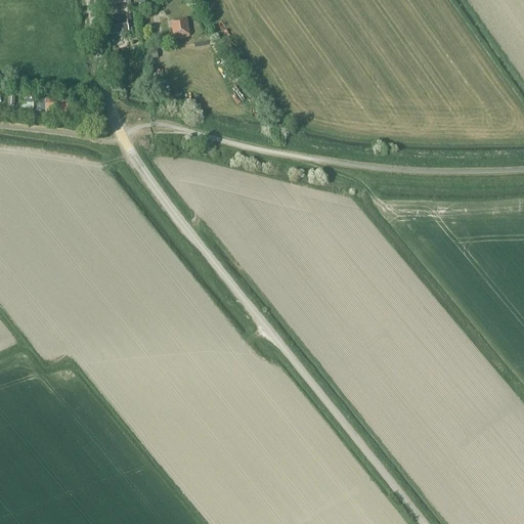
[(104,36),(128,33),(133,32),(131,15),(115,17),(115,23),(103,25),(104,36)]
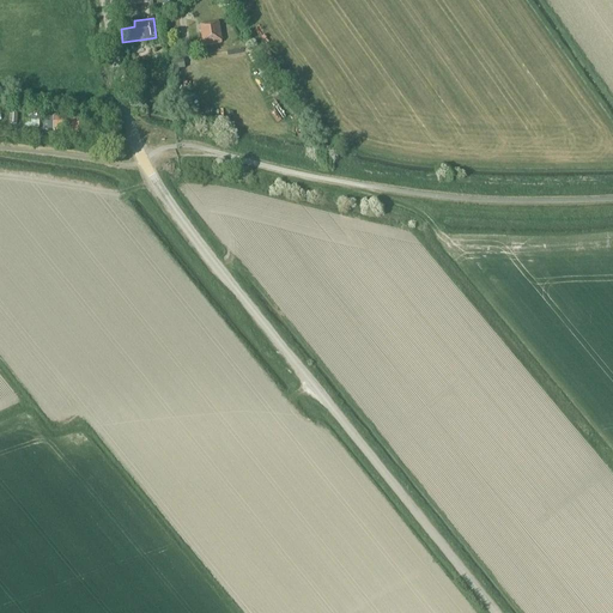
[(205,46),(223,42),(219,22),(201,25),(205,46)]
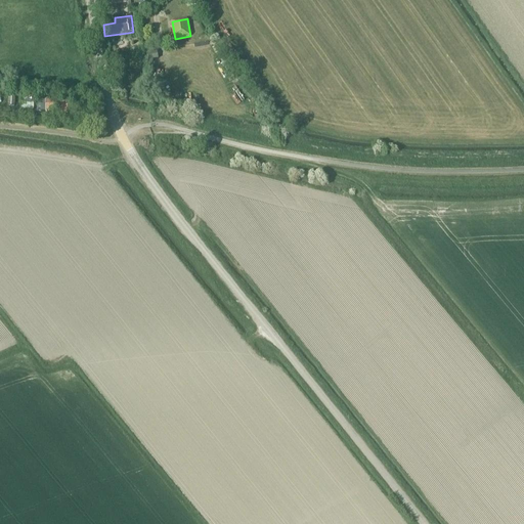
[(116,89),(123,92),(126,86),(119,83),(116,89)]
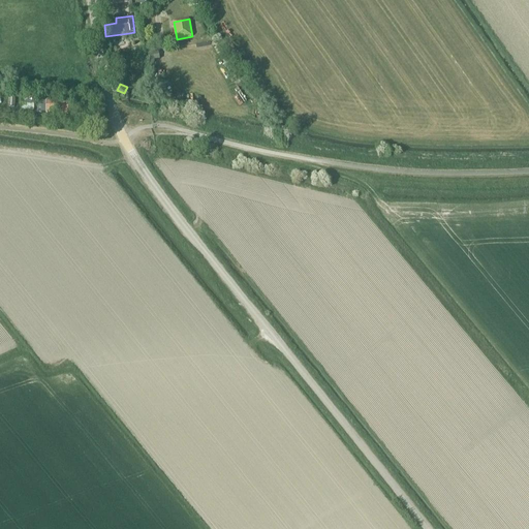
[(35,110),(35,98),(22,98),(22,110),(35,110)]
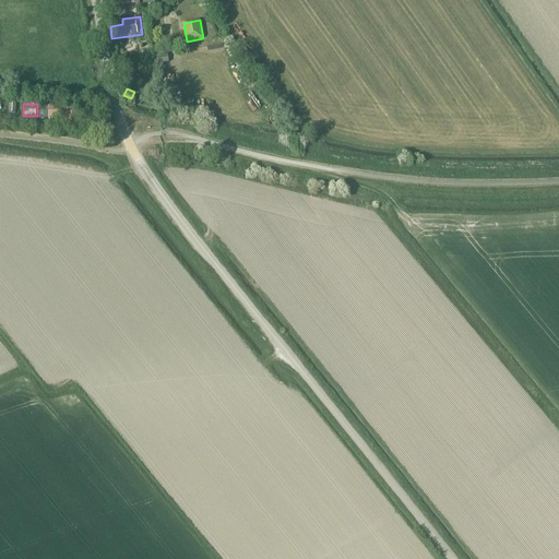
[(48,106),(48,120),(49,120),(49,119),(72,121),(72,107),(48,106)]
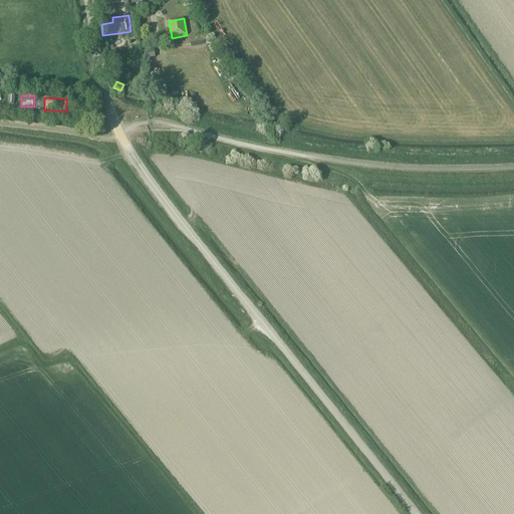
All buildings are outlined.
